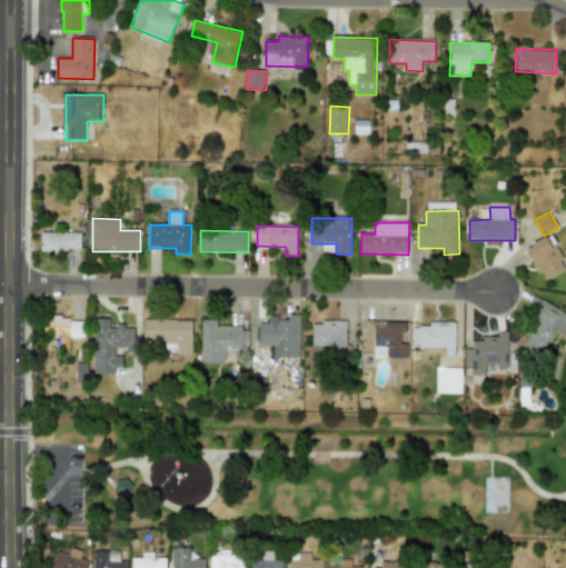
[(42,252),(82,251),(82,232),(42,233),(42,252)]
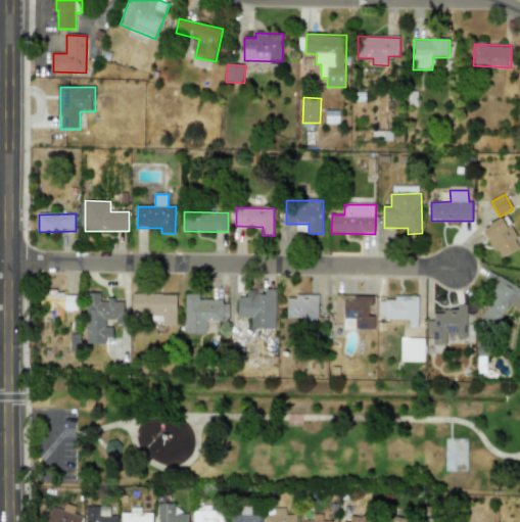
[(519,241),(511,227),(508,229),(502,219),(483,230),(502,259),(519,248),(519,241)]
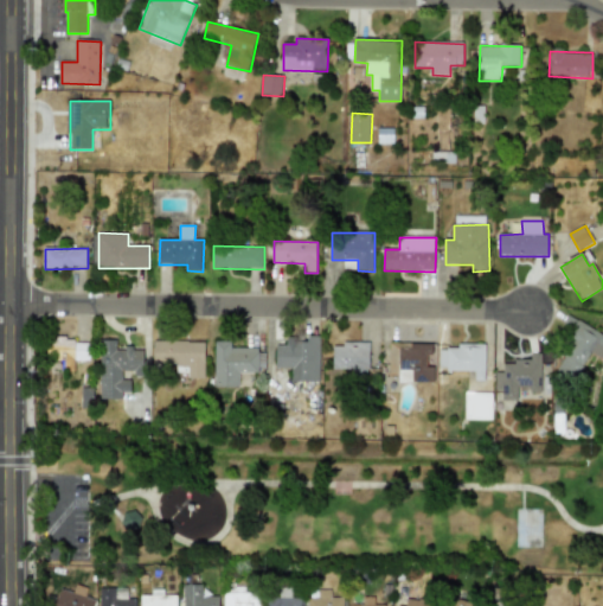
[(602,332),(575,320),(556,369),(579,378),(589,353),(602,358),(602,332)]
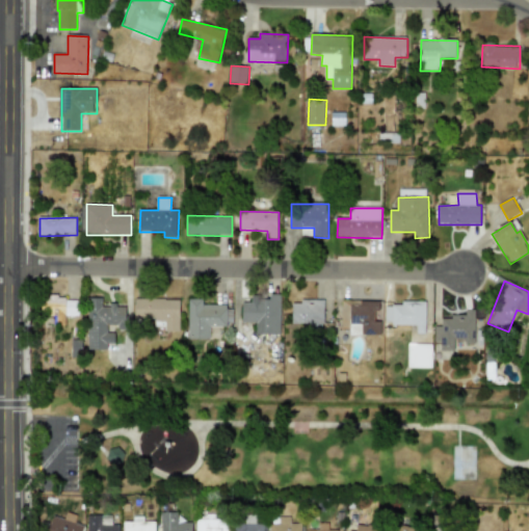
[(282,295),(270,294),(270,297),(253,296),(253,302),(243,302),(242,323),(257,323),(257,335),(281,336),(282,295)]
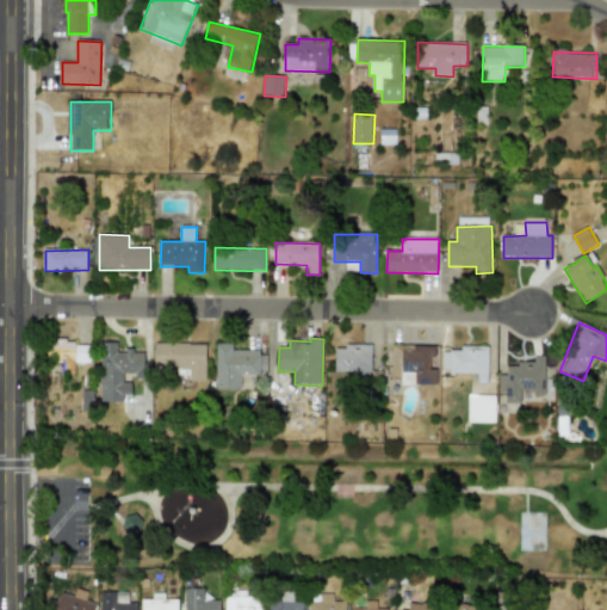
[(91,343),(53,342),(53,364),(91,365),(91,343)]
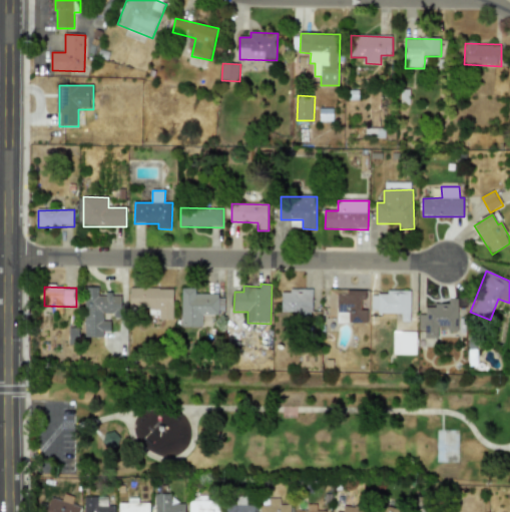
[(85,336),(111,336),(111,317),(122,317),(122,295),(100,295),(100,288),(85,288),(85,336)]
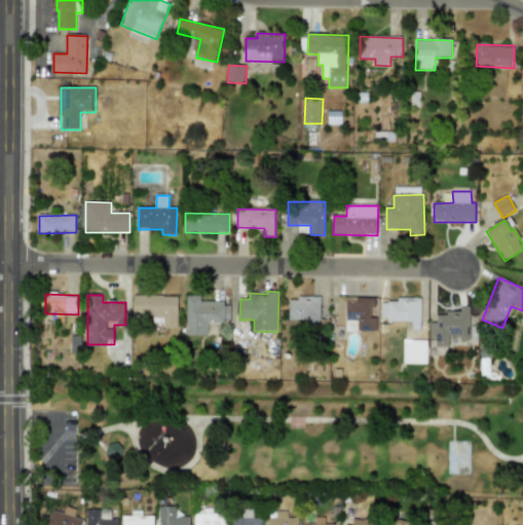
[(179,297),(134,295),(134,316),(165,317),(164,328),(178,329),(179,297)]
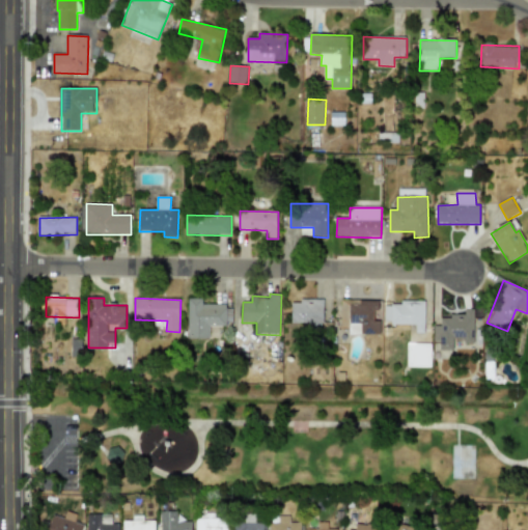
[(203,305),(203,299),(189,299),(189,339),(211,339),(211,326),(227,327),(227,305),(203,305)]
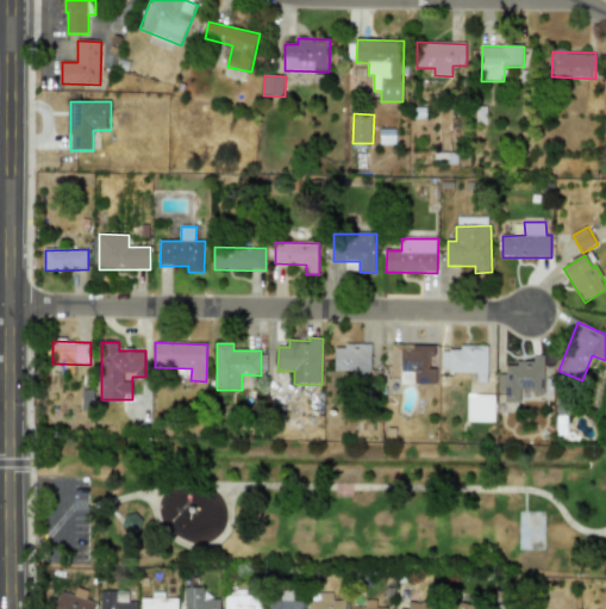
[(336,371),(356,372),(356,376),(373,377),(373,346),(336,345),(336,371)]
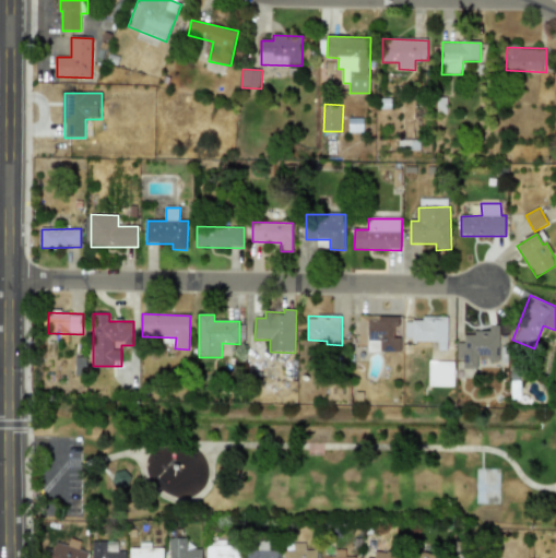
[(368,353),(401,352),(401,339),(394,339),(394,327),(400,327),(400,316),(361,317),(361,345),(368,345),(368,353)]
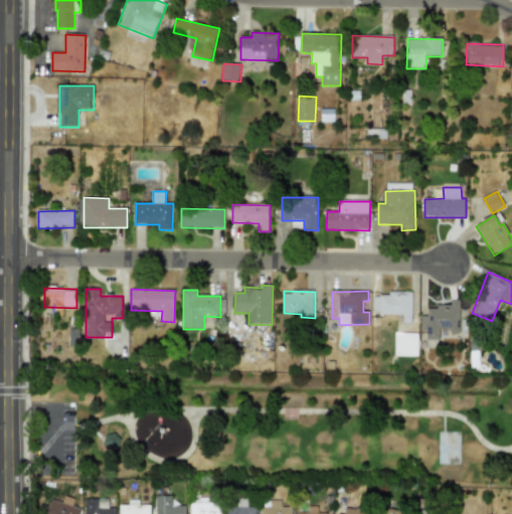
[(374,296),(373,315),(404,315),(404,323),(412,323),(413,292),(389,292),(389,296),(374,296)]
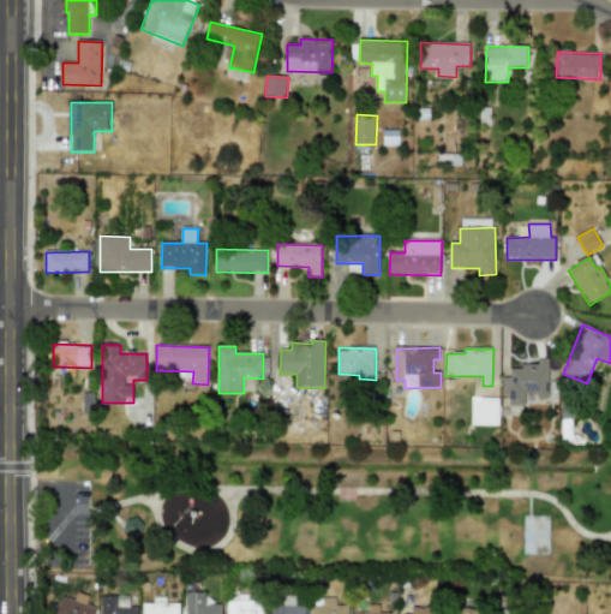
[(503,377),(503,397),(510,397),(510,406),(526,406),(526,392),(538,392),(538,399),(551,398),(550,358),(539,359),(539,365),(511,367),(511,377),(503,377)]
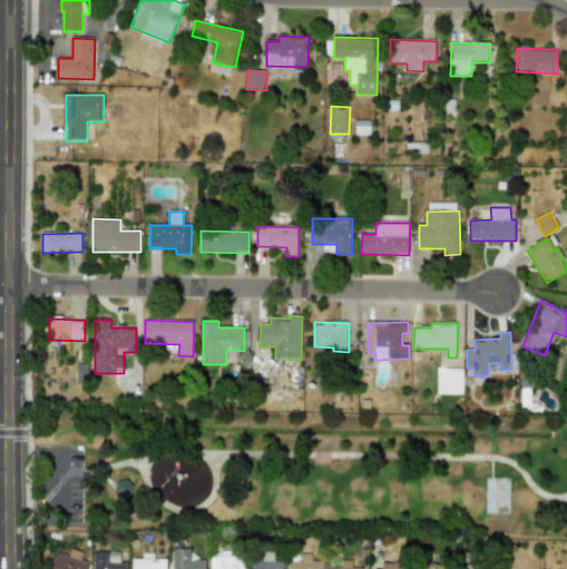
[(439,394),(463,394),(465,368),(439,368),(439,394)]
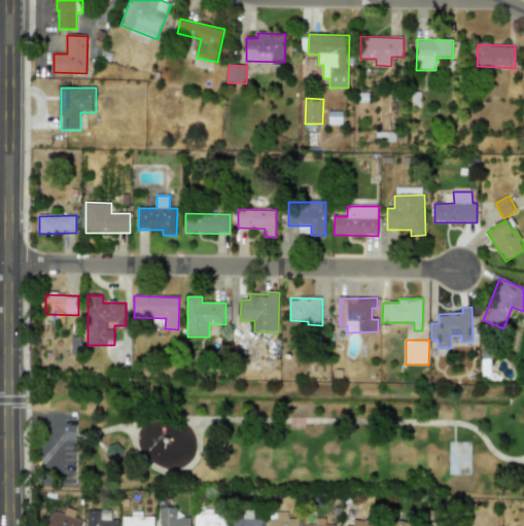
[(126,452),(115,442),(105,453),(115,462),(126,452)]
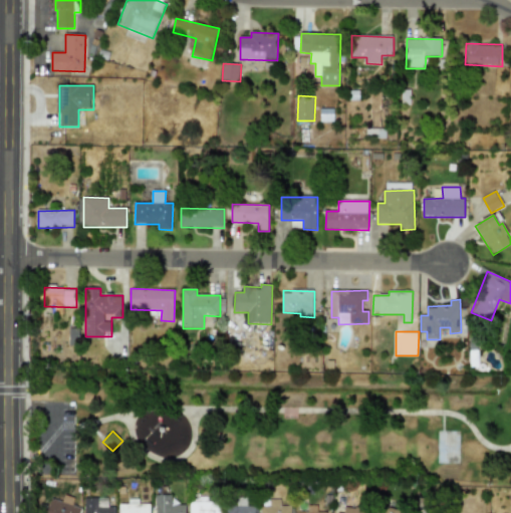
[(73,506),(75,498),(65,495),(63,502),(52,498),(46,512),(79,512),(81,508),(73,506)]
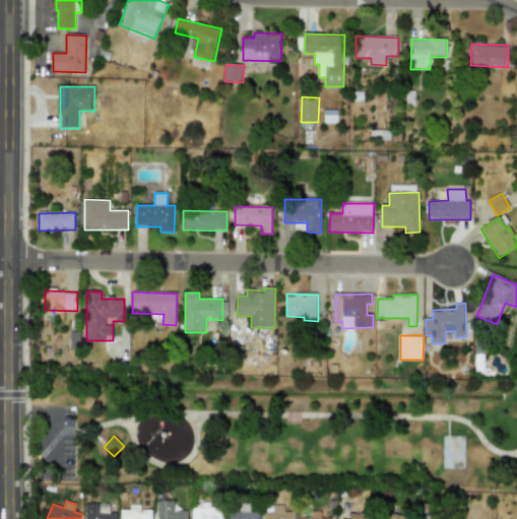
[(188,518),(188,511),(176,511),(175,501),(157,501),(157,518),(188,518)]
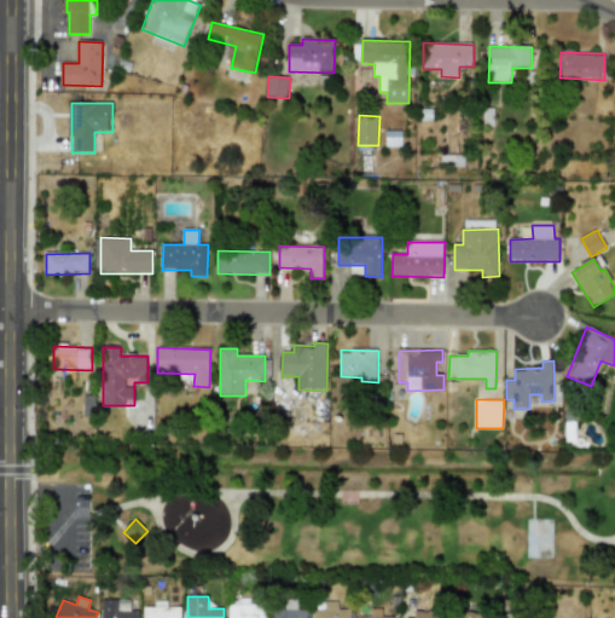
[(140,617),(140,611),(131,611),(131,600),(103,600),(103,617),(140,617)]
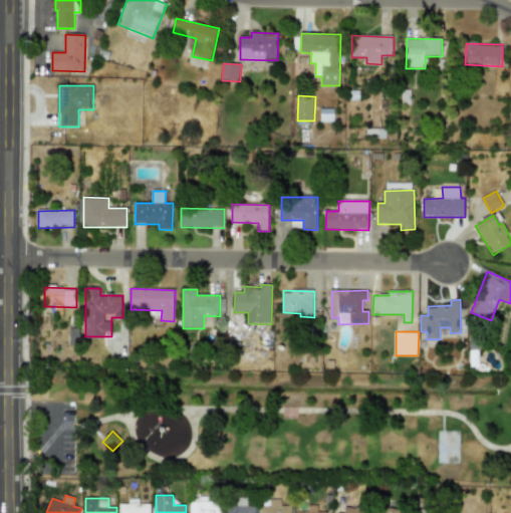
[(151,512),(151,505),(140,505),(140,499),(130,500),(130,505),(119,505),(119,512),(151,512)]
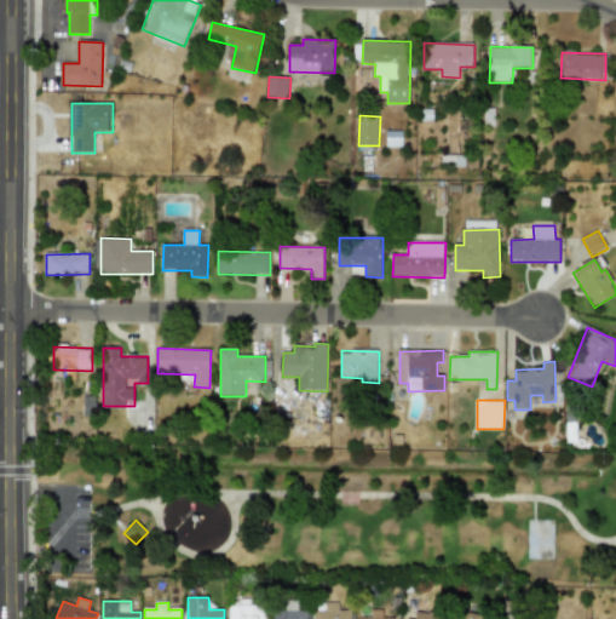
[(340,603),(326,603),(326,611),(315,611),(315,618),(352,618),(352,611),(340,611),(340,603)]
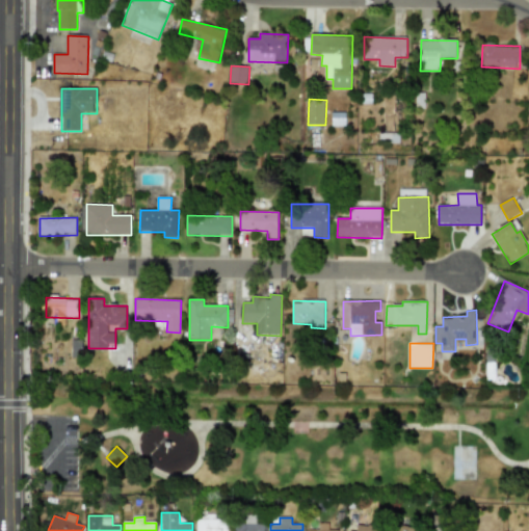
[(228,530),(228,520),(199,519),(197,530),(228,530)]
